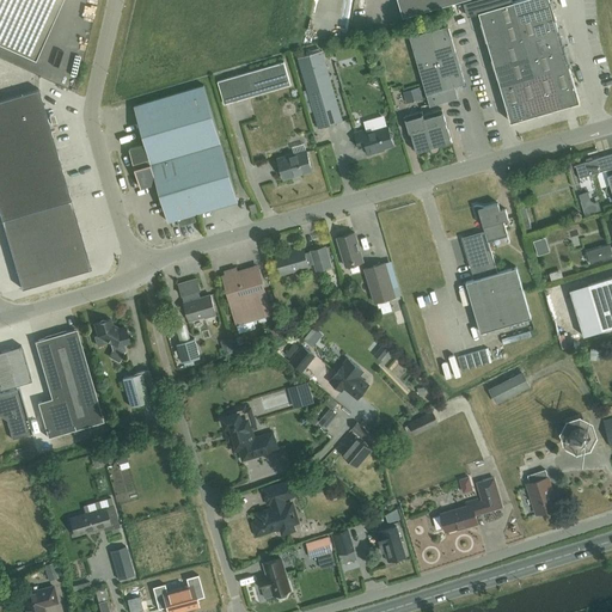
[(0,0),(0,42),(34,57),(59,0),(0,0)]
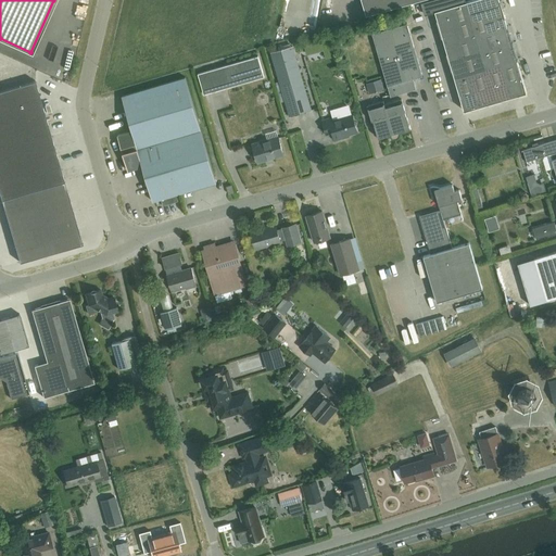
[(408,0),(361,0),(366,15),(411,3),(408,0)]
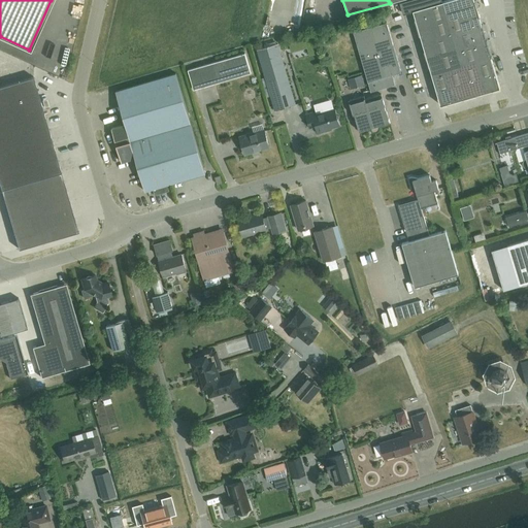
[(441,0),(404,0),(400,1),(403,13),(414,11),(418,27),(448,18),(442,1),(441,0)]
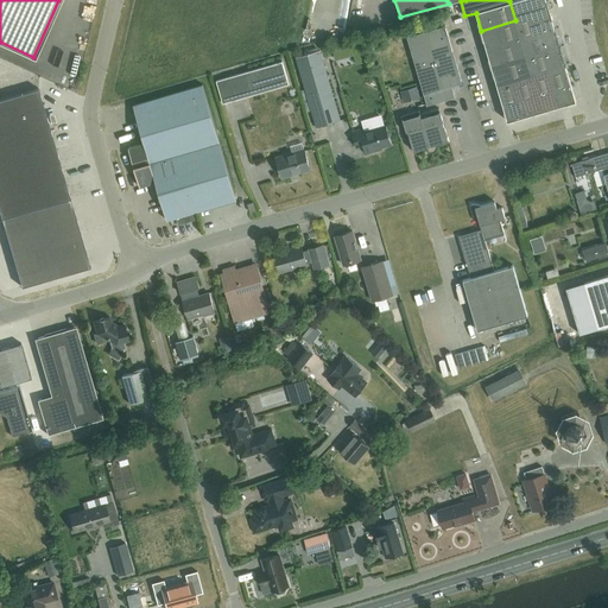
[(546,0),(515,0),(510,1),(515,20),(550,11),(546,0)]
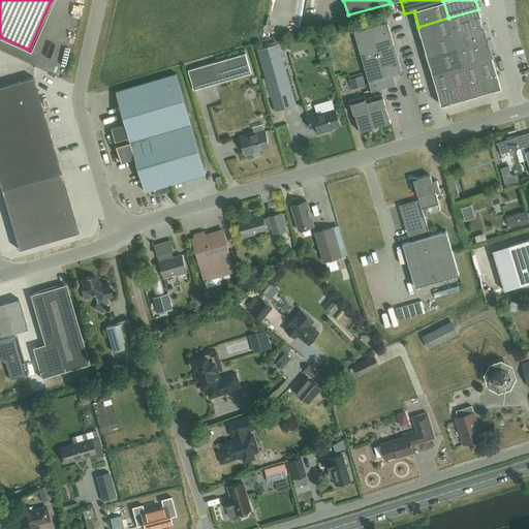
[(478,9),(448,18),(453,34),(483,25),(478,9)]
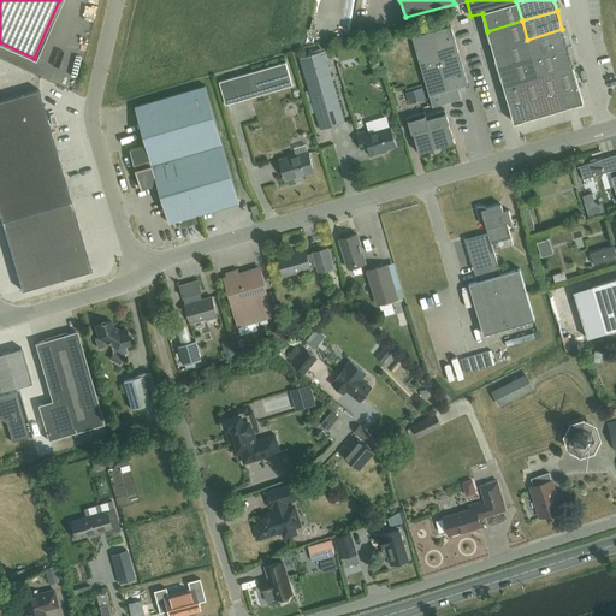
[(522,21),(487,31),(493,49),(527,40),(522,21)]
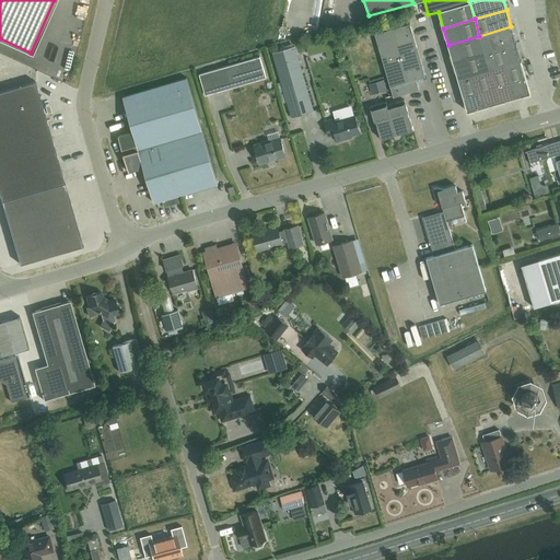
[(424,77),(409,24),(374,34),(393,97),(418,90),(416,80),(424,77)]
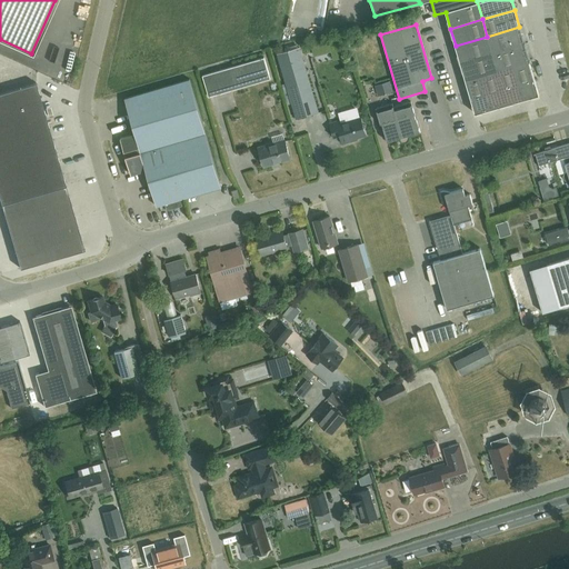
[(519,27),(487,37),(492,53),(525,45),(519,27)]
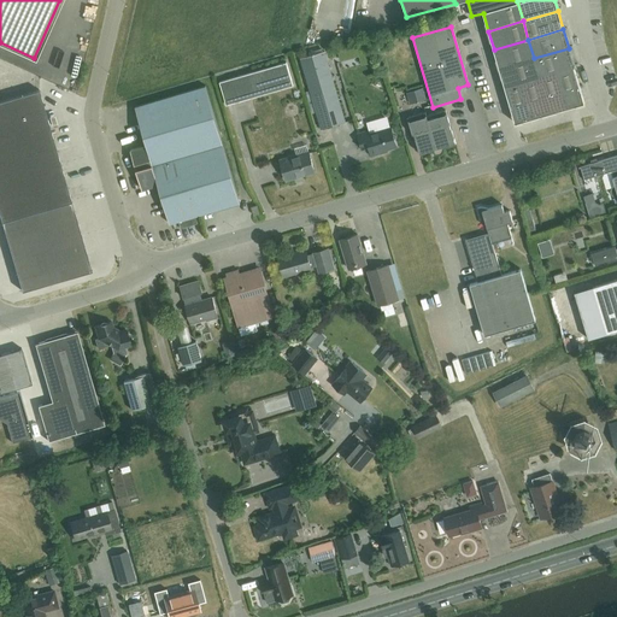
[(77,30),(74,43),(86,47),(89,34),(77,30)]
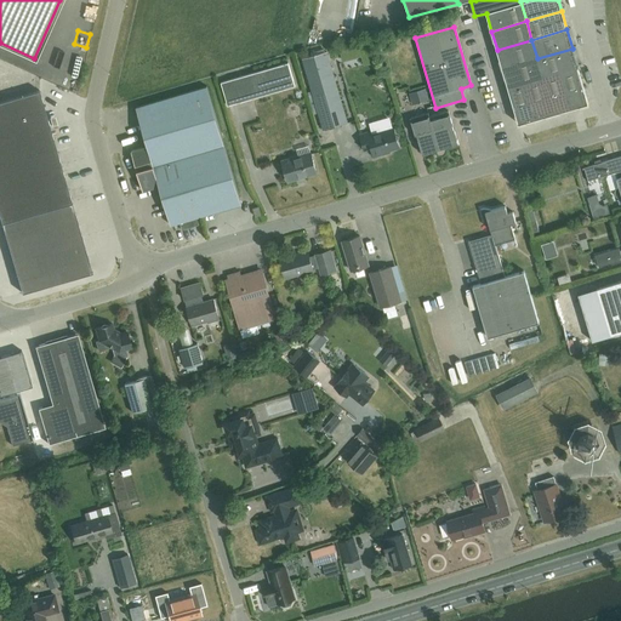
[(531,40),(497,50),(502,68),(537,58),(531,40)]
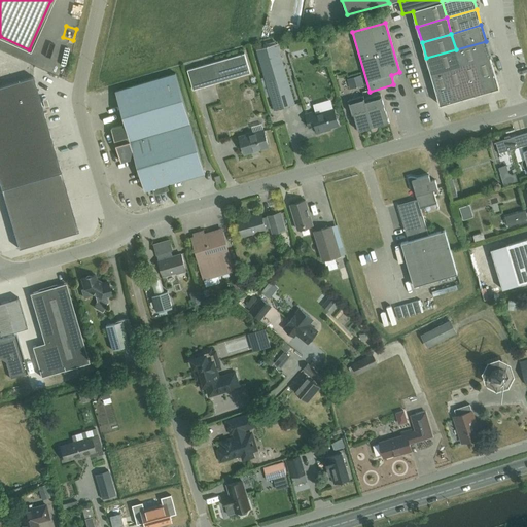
[(73,53),(74,41),(59,41),(58,51),(73,53)]
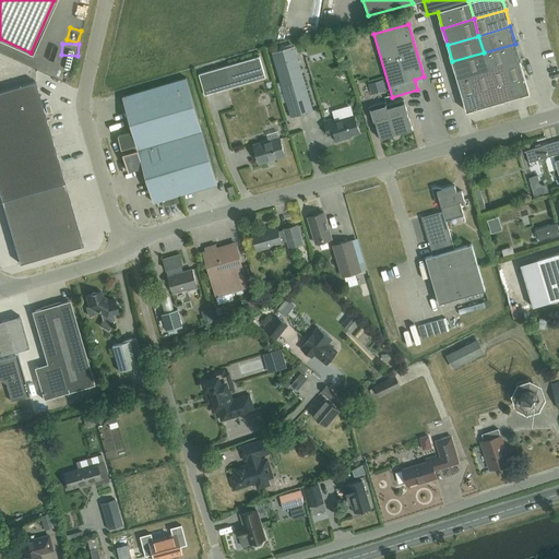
[(515,44),(484,52),(488,69),(504,64),(520,60),(515,44)]
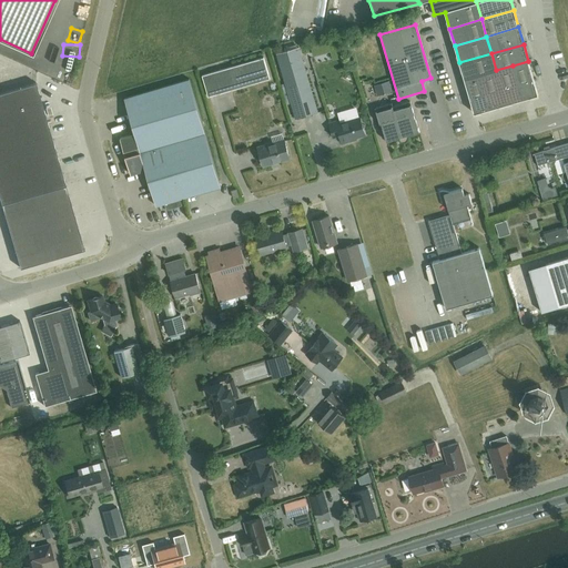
[(317,112),(298,47),(276,53),(295,119),(317,112)]
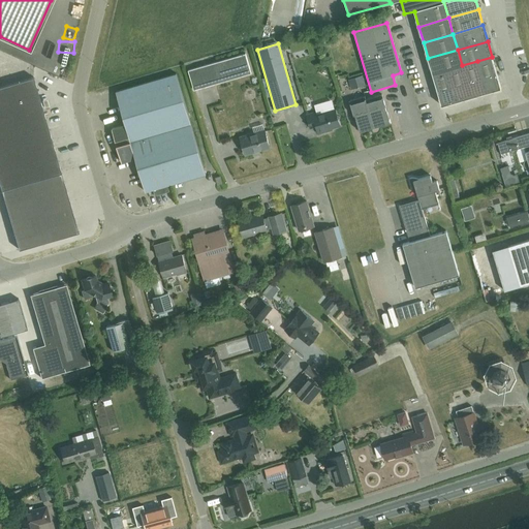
[(458,50),(428,58),(433,74),(447,69),(462,65),(458,50)]
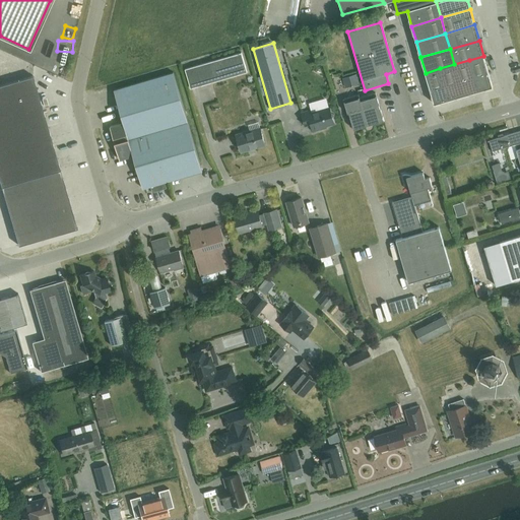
[(247,72),(241,53),(184,69),(190,88),(247,72)]
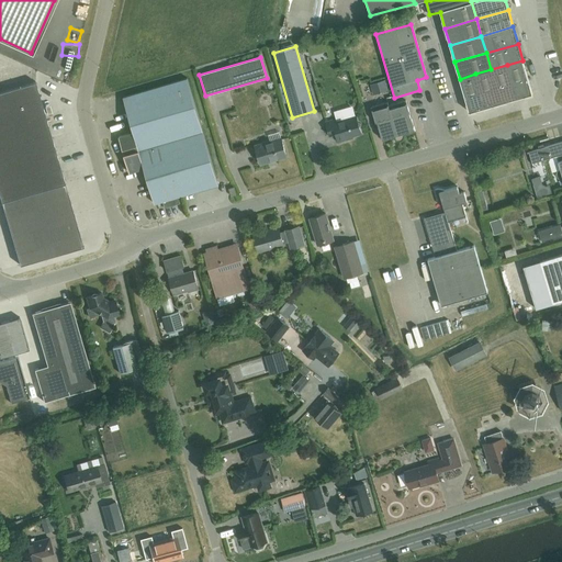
[(523,60),(507,65),(516,98),(532,93),(523,60)]
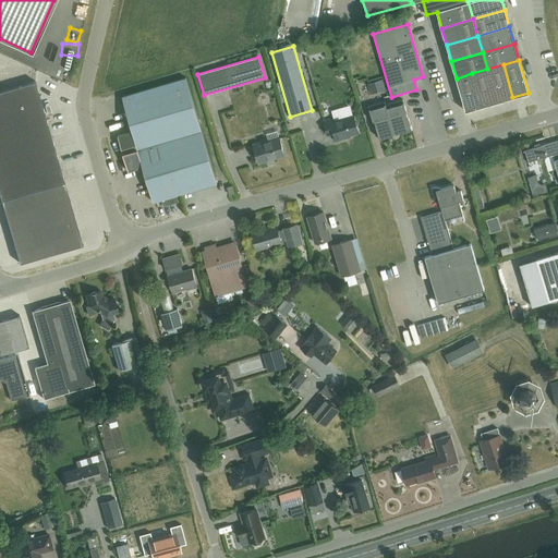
[(504,64),(487,69),(497,102),(512,97),(504,64)]
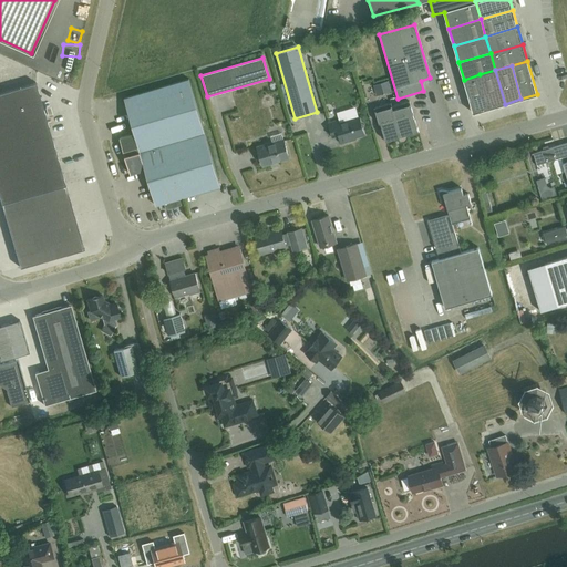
[(495,70),(480,74),(490,109),(505,104),(495,70)]
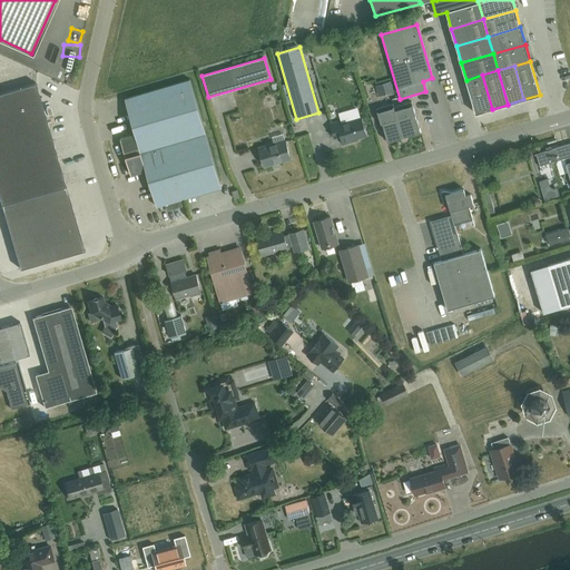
[(482,75),(467,80),(475,114),(492,109),(482,75)]
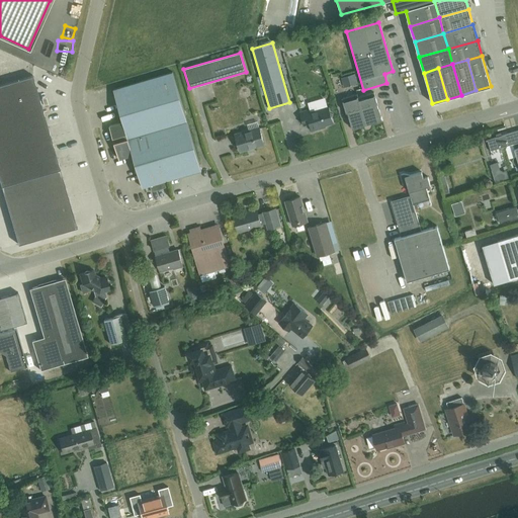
[(113,89),(122,122),(182,105),(172,72),(113,89)]
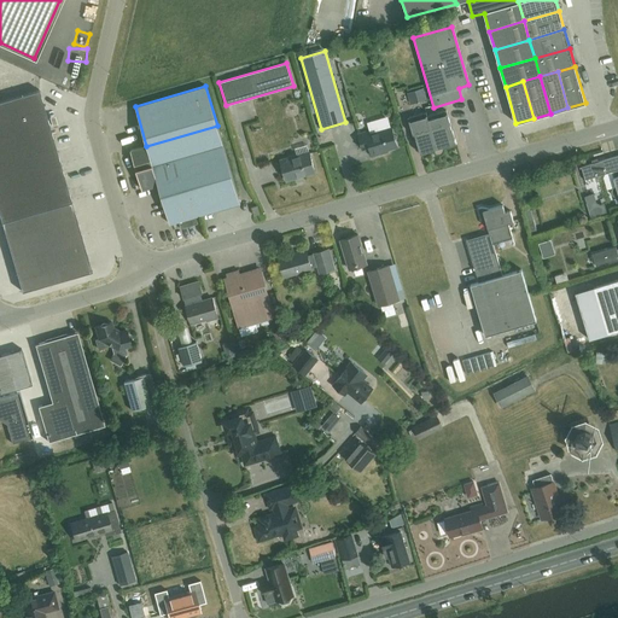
[(0,219),(21,292),(91,272),(39,91),(0,101),(0,219)]
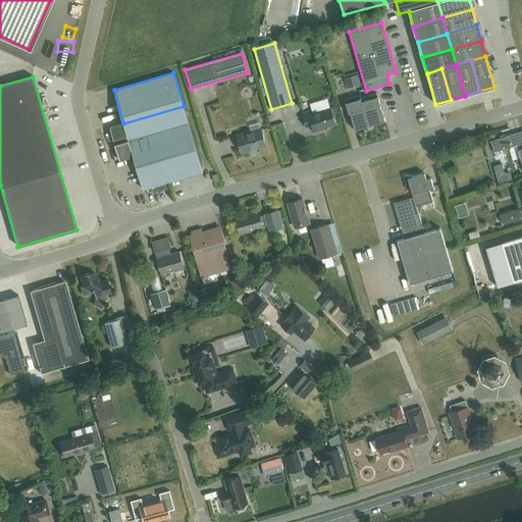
[(376,93),(361,98),(369,125),(378,122),(379,124),(385,122),(383,117),(376,93)]
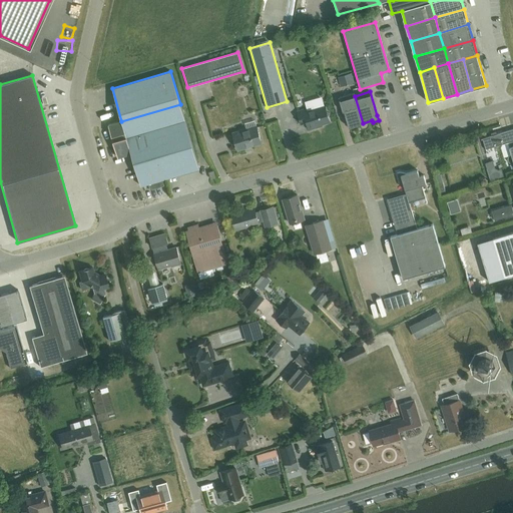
[(363,123),(355,96),(354,96),(353,93),(338,97),(343,111),(344,111),(348,124),(347,124),(349,128),(355,127),(355,125),(363,123)]
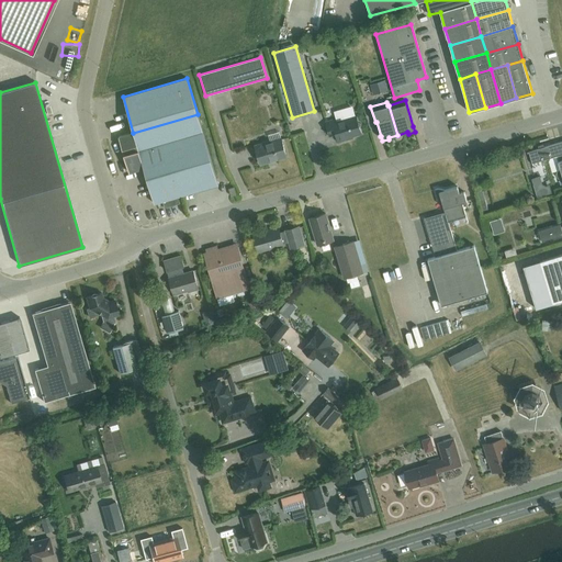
[(208,149),(198,114),(133,133),(119,136),(128,172),(144,168),(208,149)]
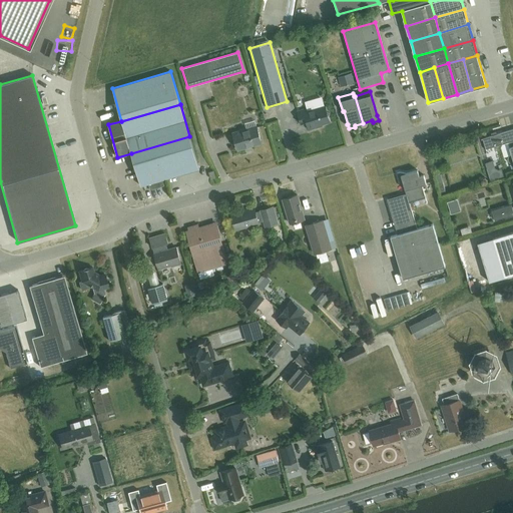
[(327,111),(325,106),(308,111),(308,109),(297,112),(301,124),(307,122),(309,129),(317,127),(317,125),(329,121),(328,116),(329,113),(327,111)]
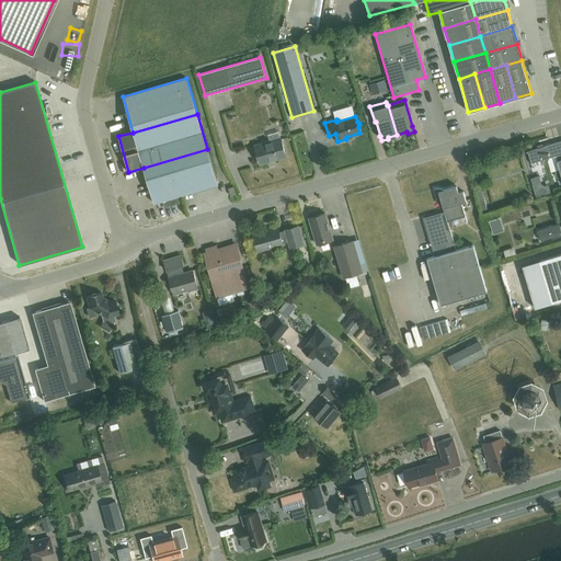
[(293,130),(306,128),(304,119),(290,123),(293,130)]
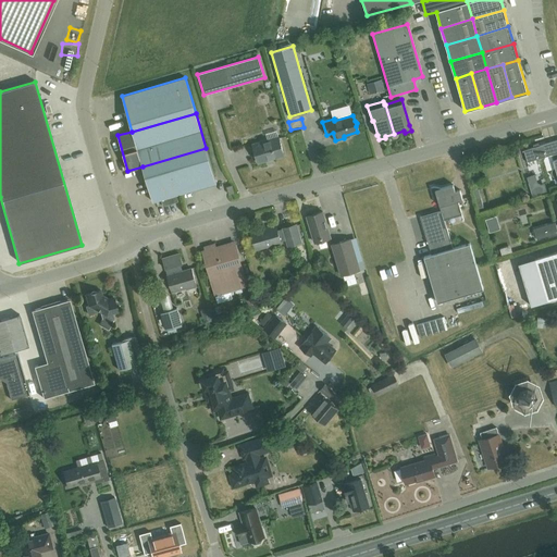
[(283,156),(279,137),(252,145),(258,163),(283,156)]
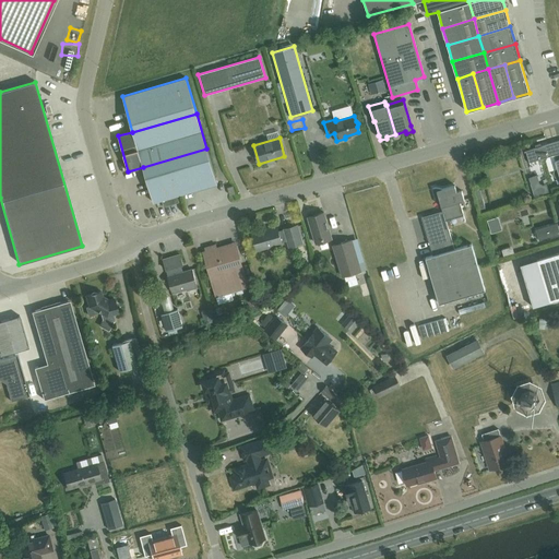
[(558,141),(524,152),(525,152),(530,164),(530,163),(555,155),(556,161),(555,161),(557,169),(556,169),(555,170),(554,170),(554,171),(552,173),(552,174),(552,175),(554,176),(554,177),(555,177),(555,178),(556,178),(557,178),(558,178),(558,141)]
